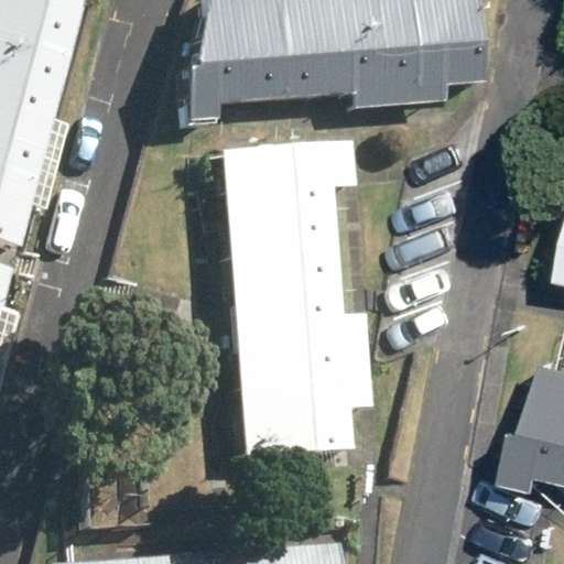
[(0,0),(0,239),(20,248),(84,0),(0,0)]
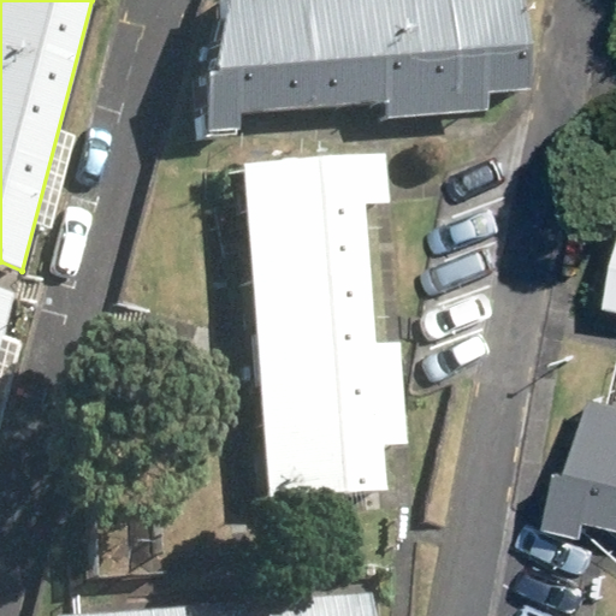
[(523,0),(229,0),(212,73),(202,73),(206,134),(206,138),(238,138),(238,132),(241,132),(241,113),(383,104),(383,122),(489,111),(489,93),(531,92),(532,45),(523,0)]
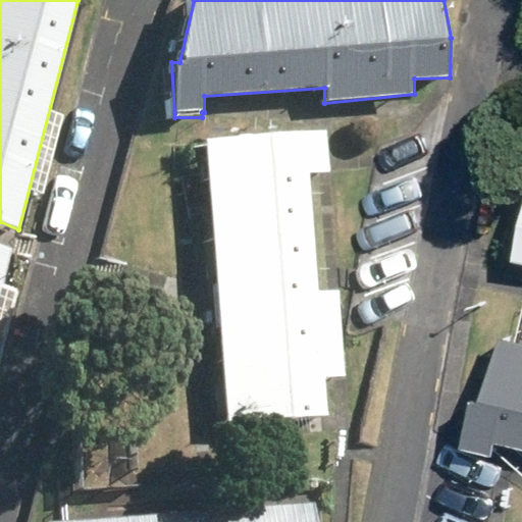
[(325,128),(202,139),(225,423),(329,415),(326,381),(346,379),(338,290),(319,292),(310,175),(329,174),(325,128)]
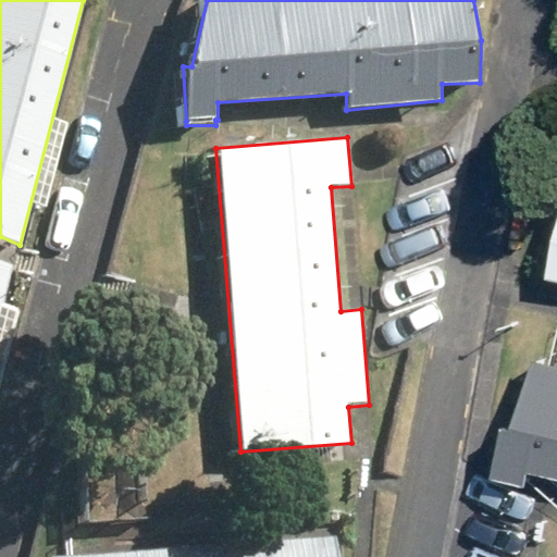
[(0,312),(13,265),(0,261),(0,312)]
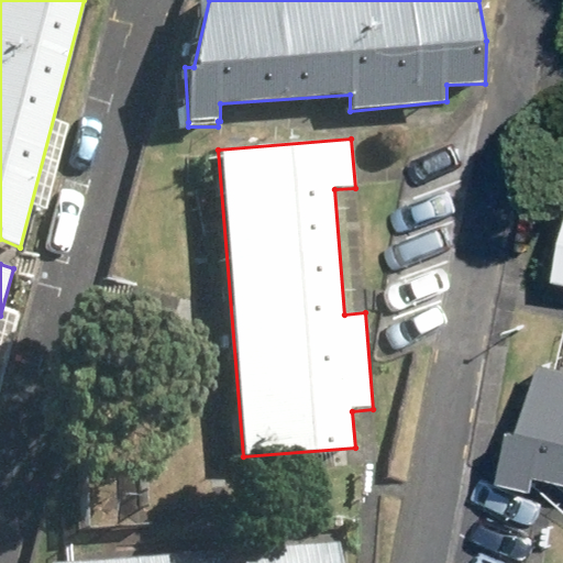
[(562,359),(552,421),(542,422),(529,473),(561,484),(562,477),(562,359)]
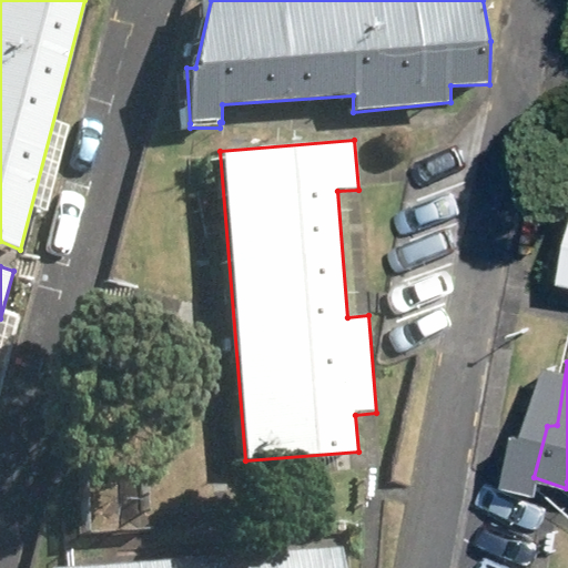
[(350,567),(348,540),(42,561),(42,567),(350,567)]
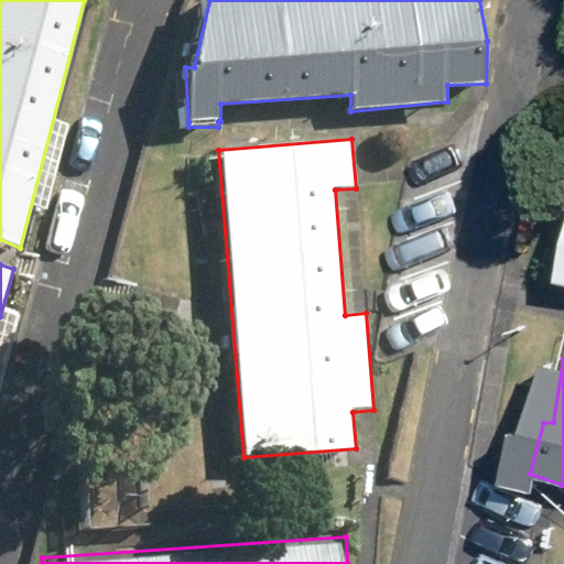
All buildings are outlined.
